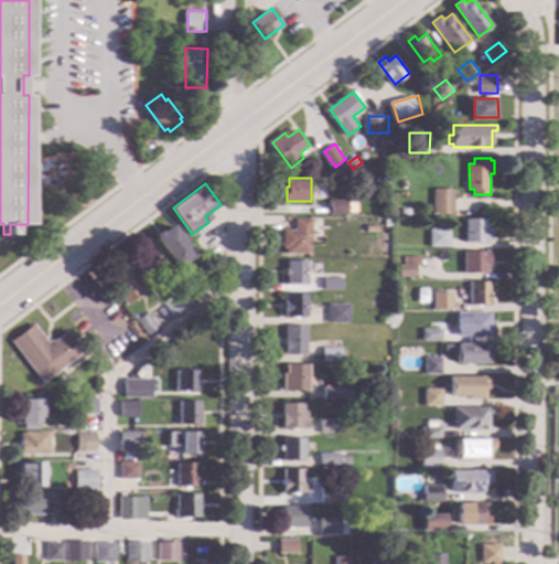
[(458,214),(438,213),(438,189),(459,189),(458,214)]
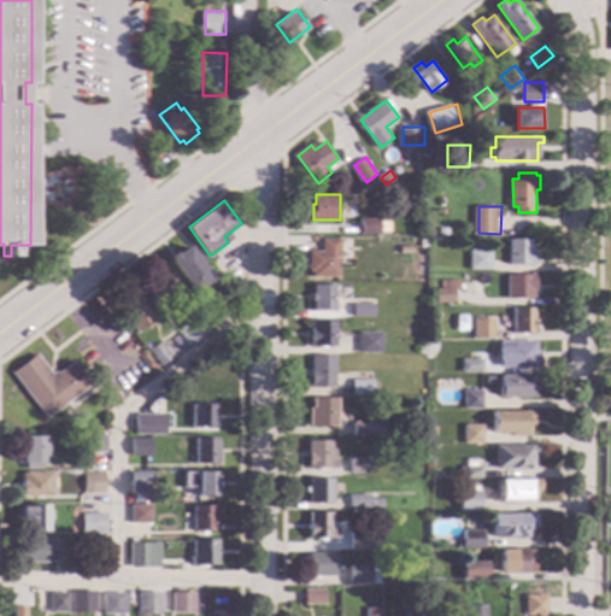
[(383,234),(364,234),(364,217),(382,217),(383,234)]
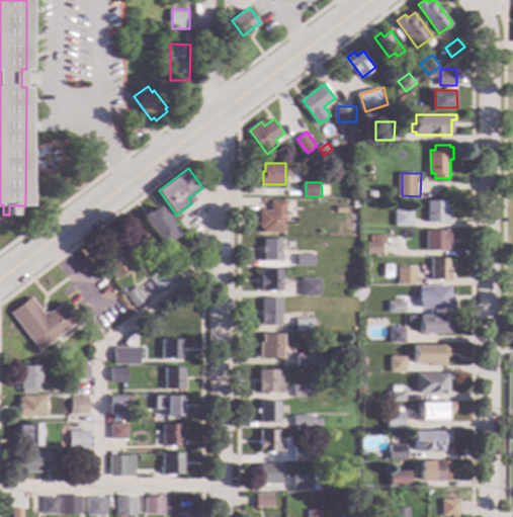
[(288,221),(286,221),(286,232),(266,232),(265,227),(263,227),(263,209),(273,209),(273,200),(288,200),(288,221)]
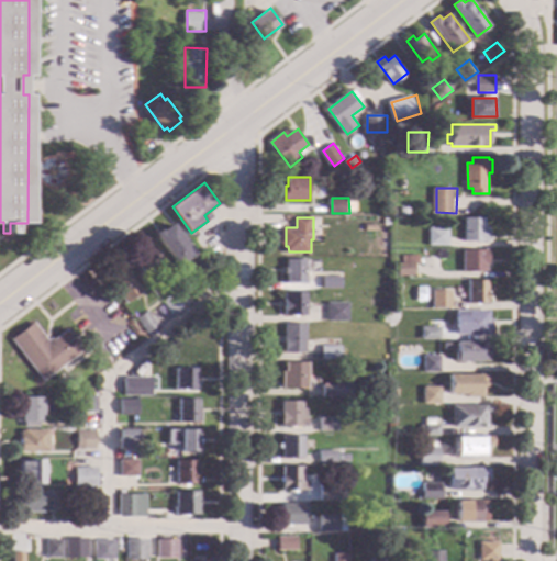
[(487,226),(490,226),(490,242),(467,242),(467,217),(487,217),(487,226)]
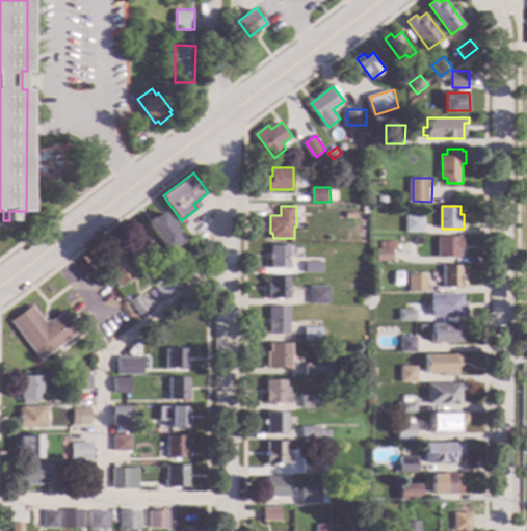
[(186,240),(170,251),(149,221),(154,217),(155,218),(165,211),(186,240)]
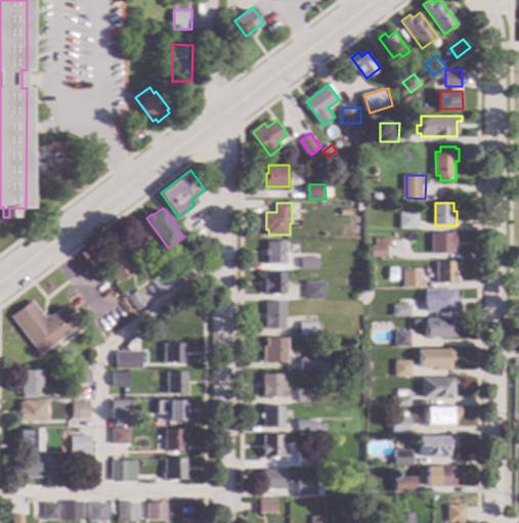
[(420,228),(402,228),(402,212),(420,212),(420,228)]
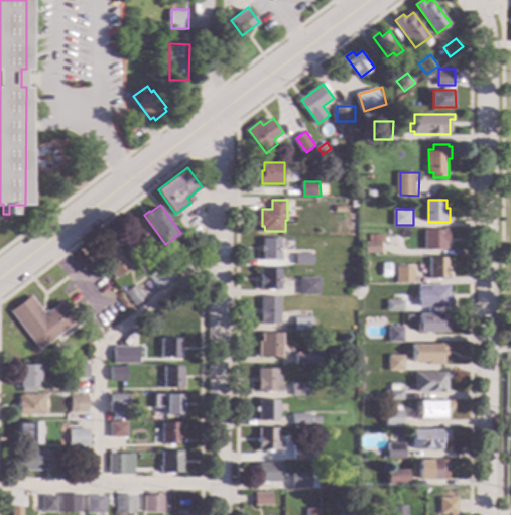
[(150,240),(134,252),(123,237),(130,232),(128,230),(137,223),(150,240)]
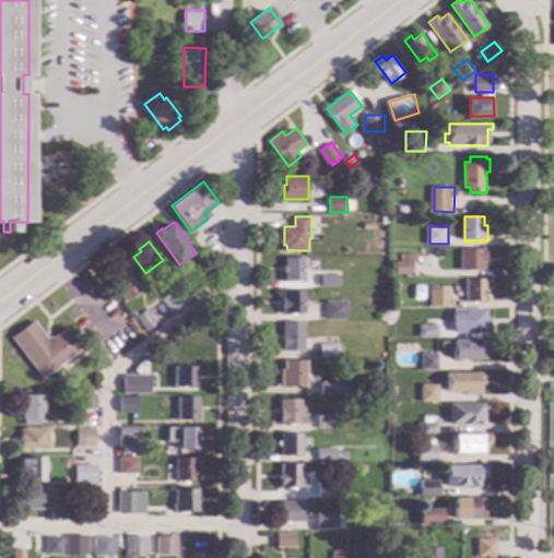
[(488,263),(485,263),(485,270),(462,270),(462,248),(488,248),(488,263)]
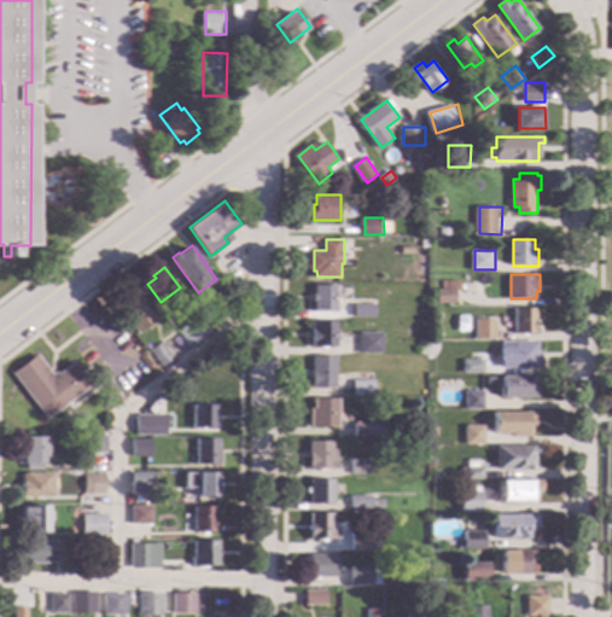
[(462,290),(459,290),(459,303),(439,303),(439,289),(444,289),(444,279),(462,280),(462,290)]
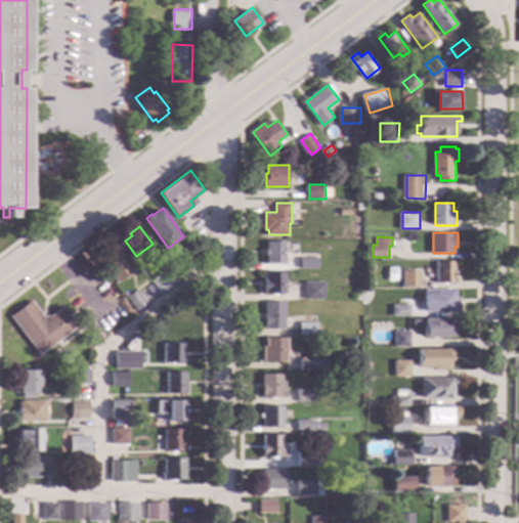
[(288,263),(269,263),(269,242),(288,242),(288,263)]
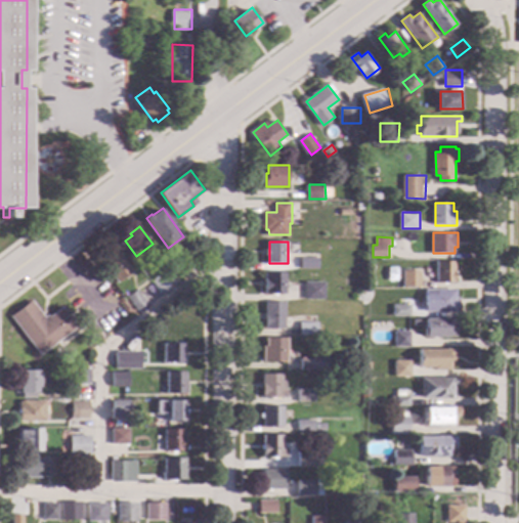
[(133,271),(119,281),(101,259),(116,248),(133,271)]
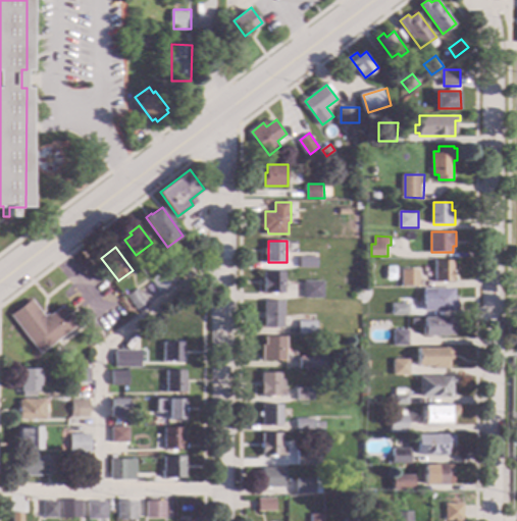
[(318,267),(301,267),(301,256),(318,256),(318,267)]
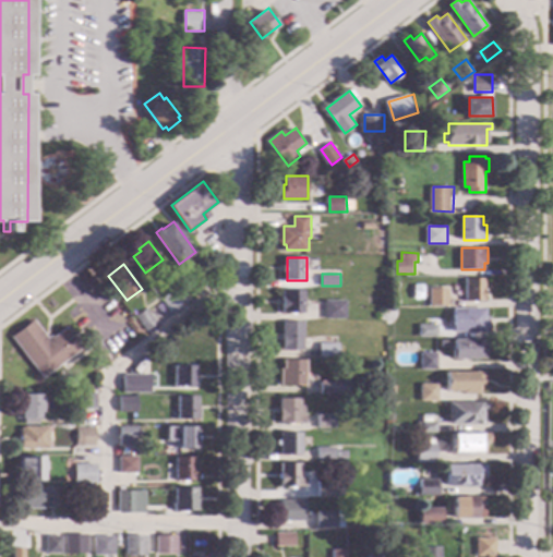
[(487,301),(468,301),(468,278),(487,278),(487,301)]
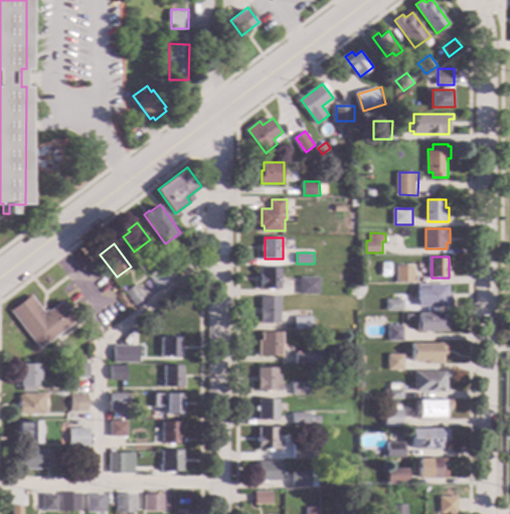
[(415,282),(398,282),(398,266),(415,266),(415,282)]
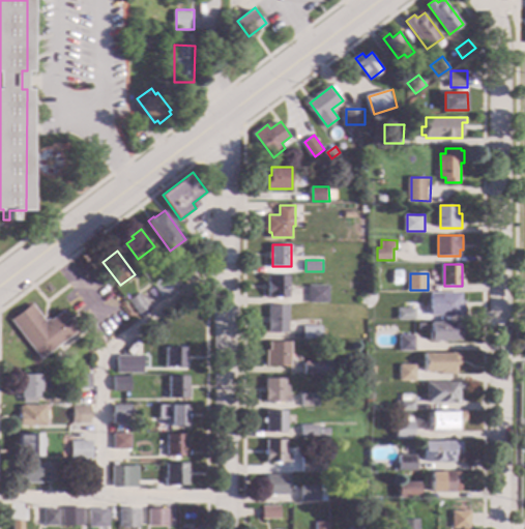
[(291,296),(270,296),(270,275),(291,275),(291,296)]
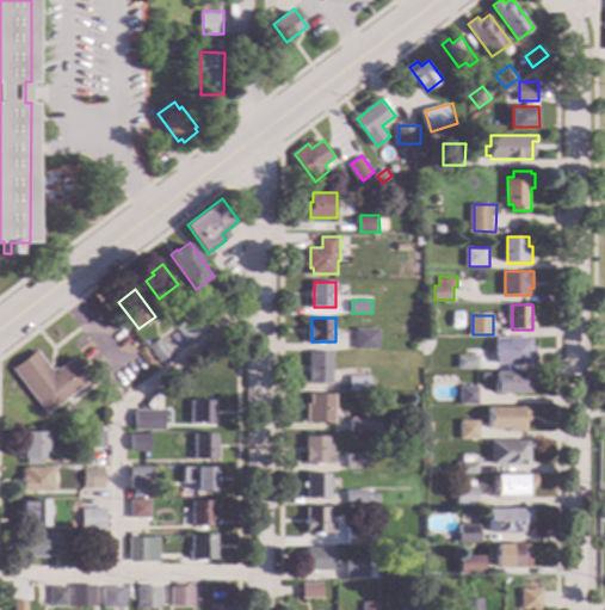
[(202,333),(191,342),(180,326),(191,319),(202,333)]
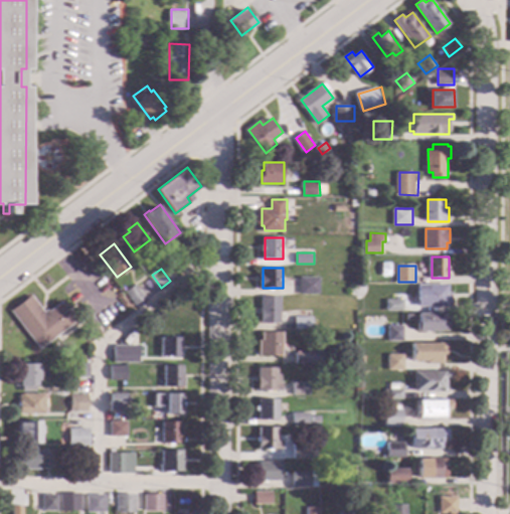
[(321,294),(302,294),(302,277),(321,277),(321,294)]
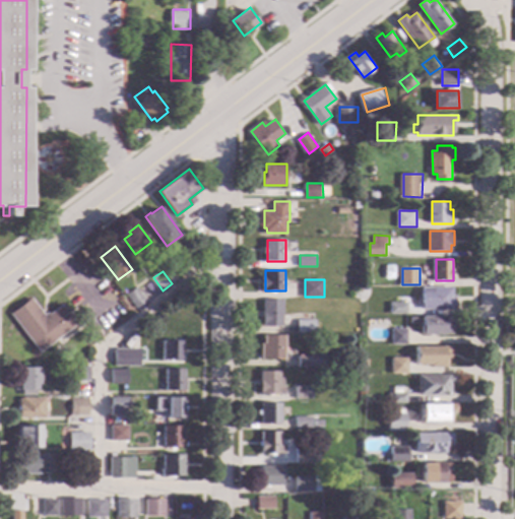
[(148,301),(138,308),(129,295),(138,287),(148,301)]
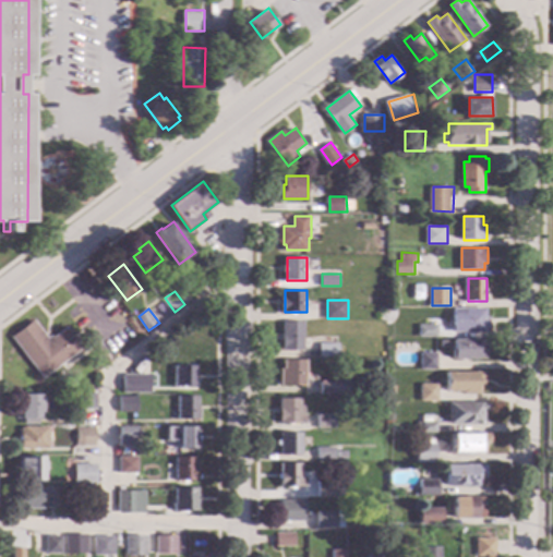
[(488,316),(491,316),(491,331),(467,331),(467,309),(488,309),(488,316)]
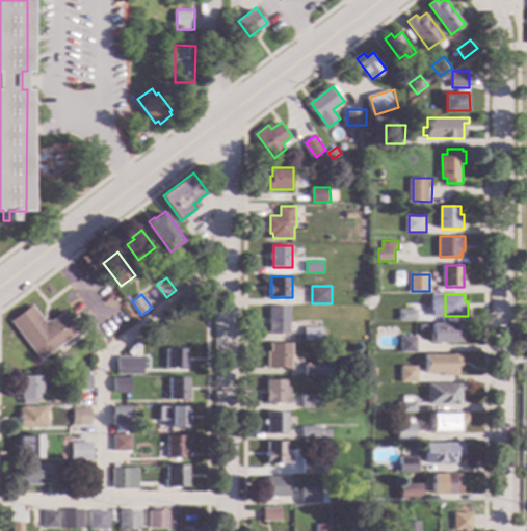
[(47,321),(50,319),(51,321),(66,311),(81,332),(61,346),(42,361),(12,320),(34,304),(47,321)]
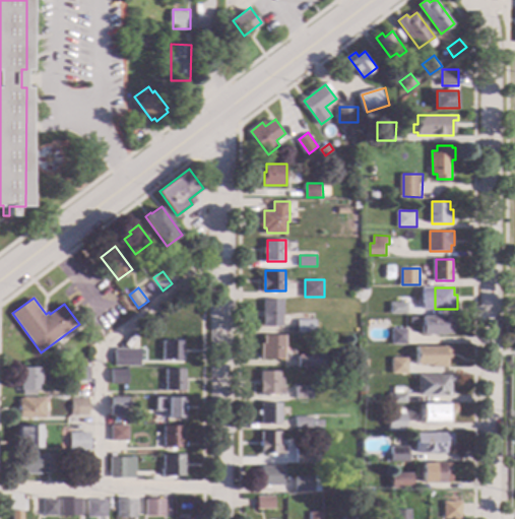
[(285,325),(266,325),(266,299),(285,299),(285,325)]
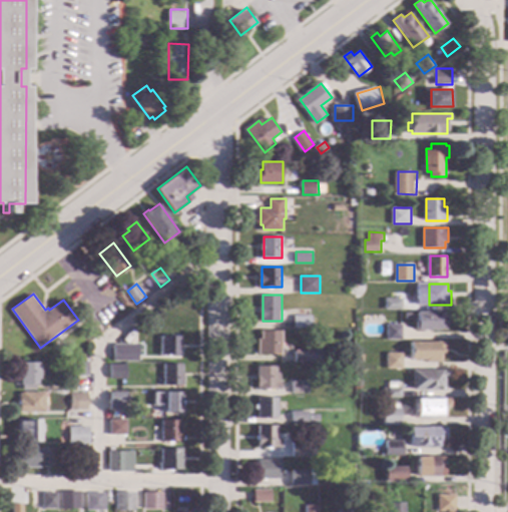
[(404,309),(387,309),(387,298),(404,298),(404,309)]
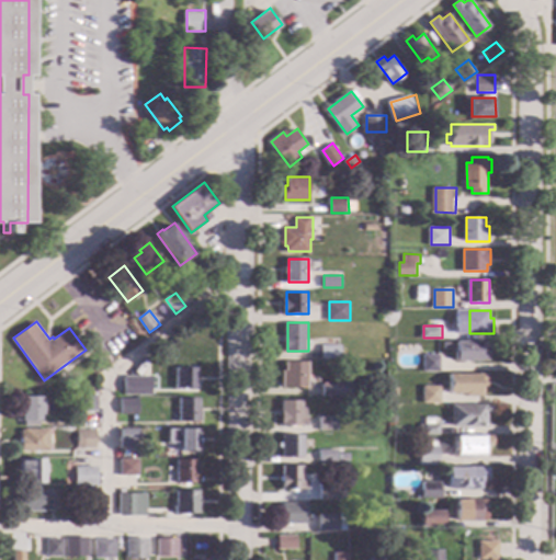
[(483,346),(490,346),(490,360),(458,360),(458,341),(483,341),(483,346)]
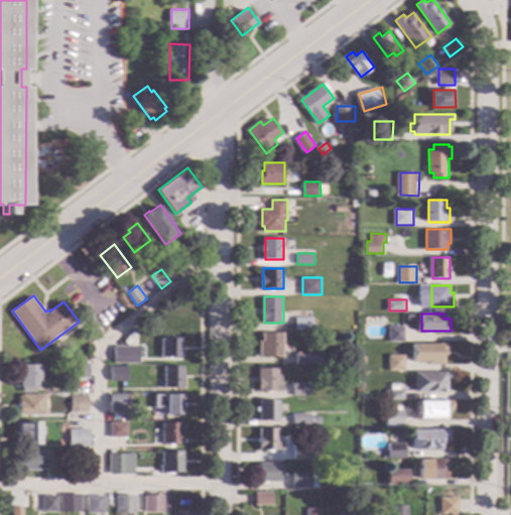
[(315,330),(297,330),(297,317),(315,317),(315,330)]
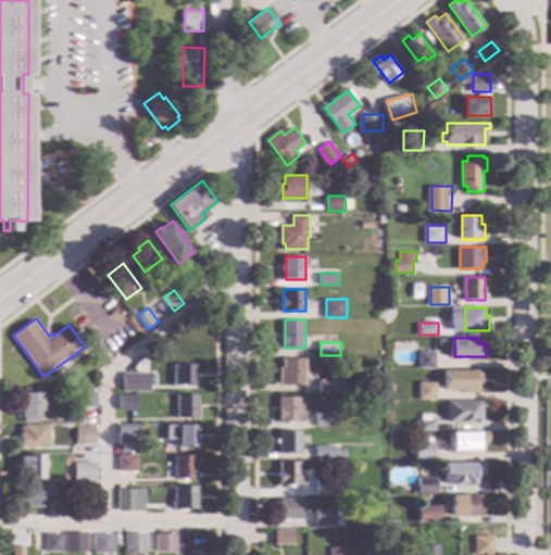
[(438,368),(422,367),(422,352),(438,352),(438,368)]
